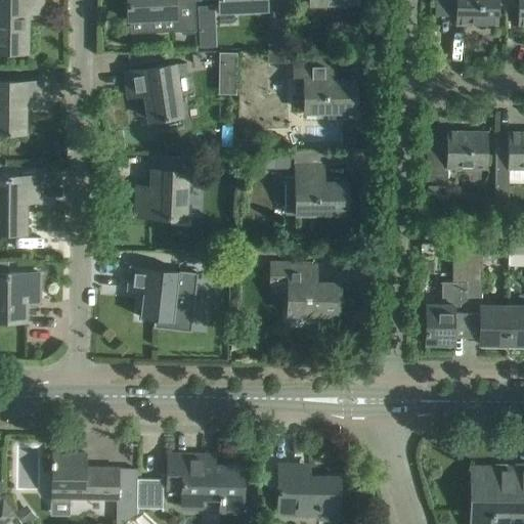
[(0,0),(0,50),(28,51),(28,49),(27,49),(28,11),(42,11),(42,0),(0,0)]
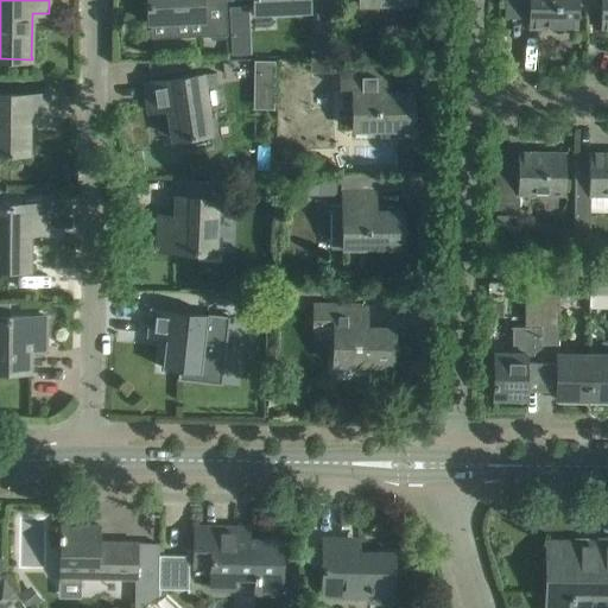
[(147,0),(149,23),(203,20),(204,36),(225,36),(228,35),(226,0),(225,0),(203,1),(202,0),(147,0)]
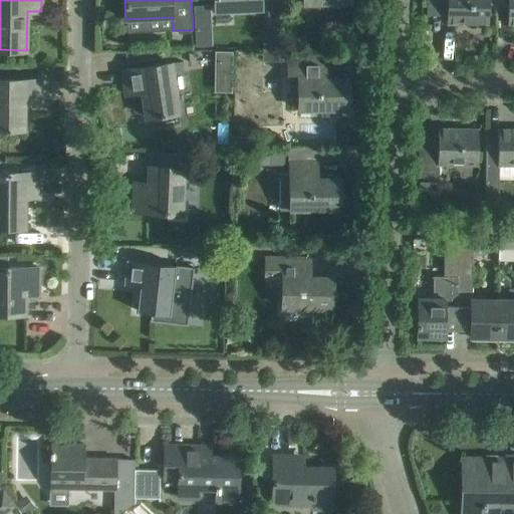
[(261,9),(261,0),(214,0),(216,11),(261,9)]
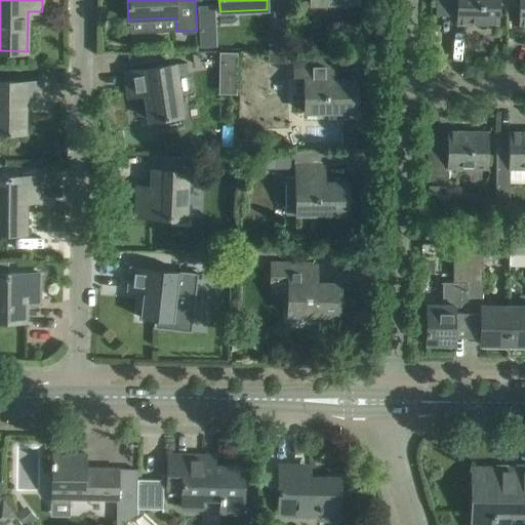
[(437,0),(437,4),(457,5),(457,23),(498,23),(498,4),(507,4),(507,0),(437,0)]
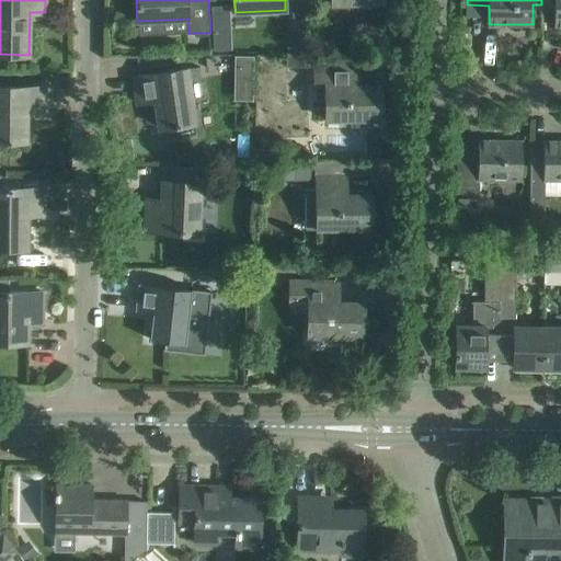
[(560,0),(541,0),(541,4),(541,7),(554,7),(554,24),(560,24),(560,0)]
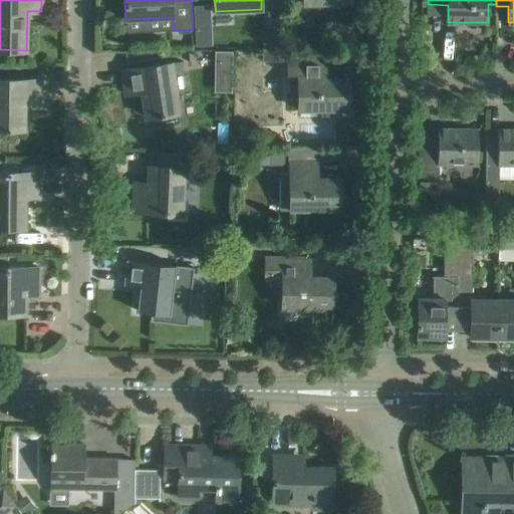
[(299,109),(348,109),(348,77),(346,77),(346,78),(325,78),(324,49),(287,49),(288,91),(299,91),(299,109)]
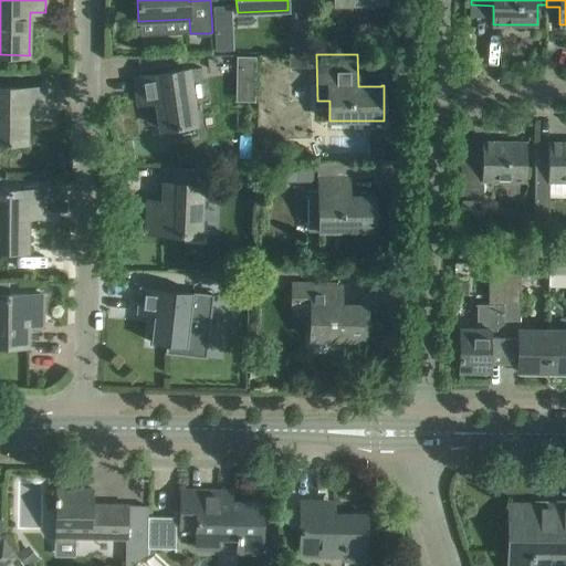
[(237,55),(237,81),(257,82),(257,55),(237,55)]
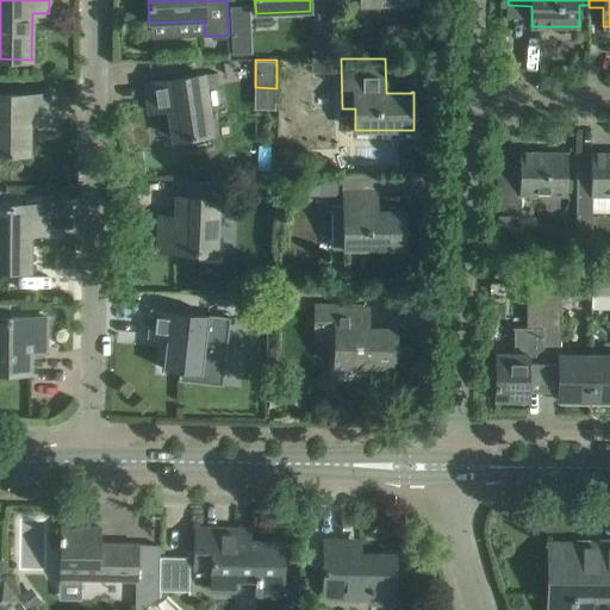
[(195,137),(195,135),(212,132),(204,74),(145,83),(150,112),(169,109),(174,137),(173,137),(173,138),(191,136),(191,137),(195,137)]
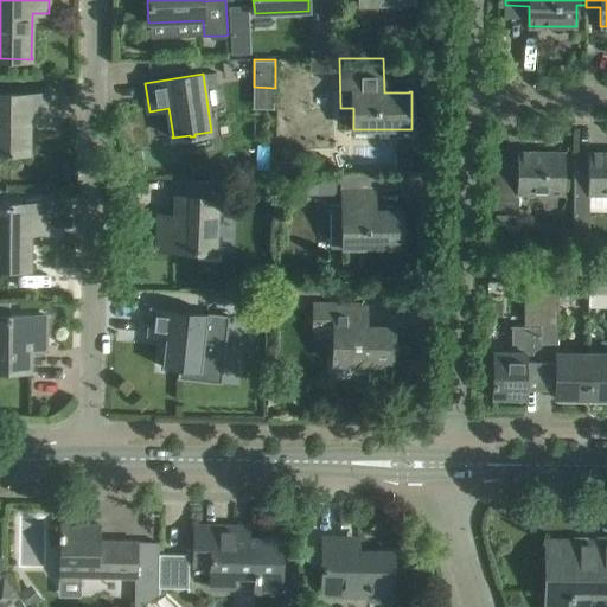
[(0,152),(6,152),(6,154),(12,154),(12,152),(29,152),(29,151),(27,151),(29,122),(48,123),(48,94),(0,94),(0,152)]
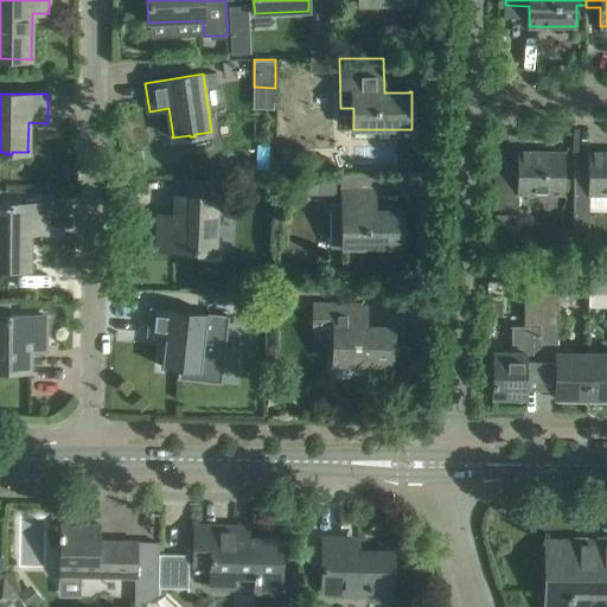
[(564,193),(564,176),(564,152),(517,152),(517,160),(496,160),(494,241),(517,242),(518,193),(564,193)]
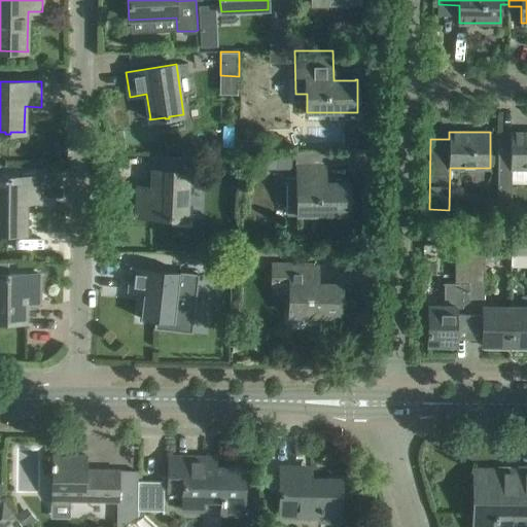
[(511,151),(498,151),(497,216),(511,216),(512,169),(526,168),(526,132),(511,133),(511,151)]
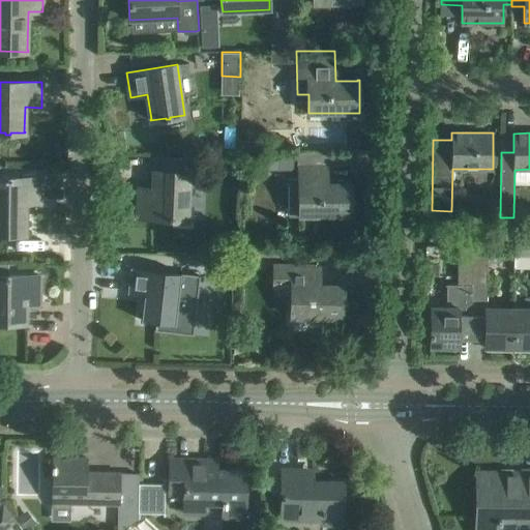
[(291,148),(291,142),(286,137),(273,138),(274,149),(291,148)]
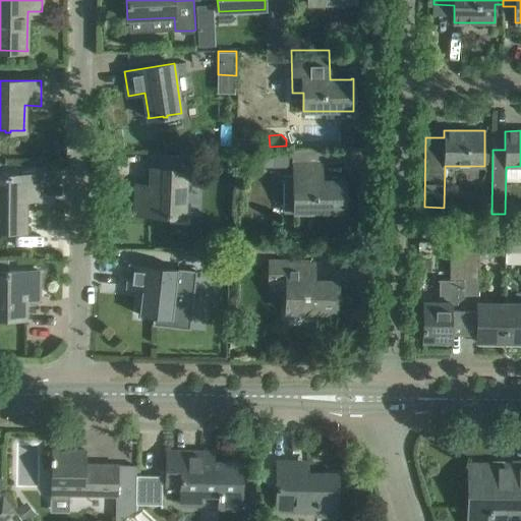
[(255,168),(255,154),(242,154),(242,168),(255,168)]
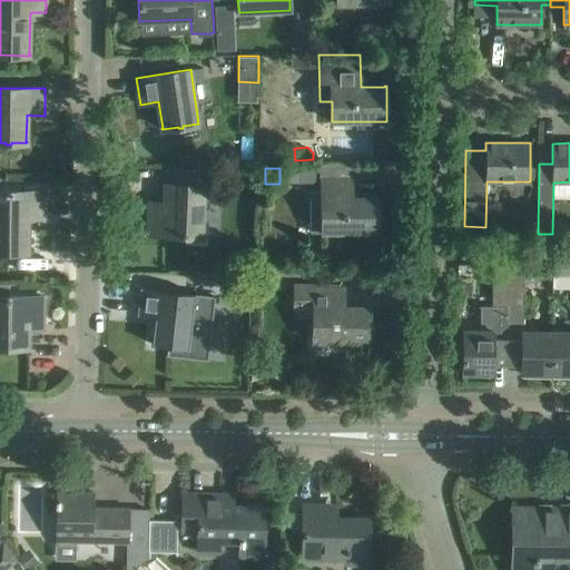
[(322,193),(311,193),(311,233),(322,233),(377,232),(377,197),(375,197),(375,198),(351,198),(351,176),(322,176),(322,193)]
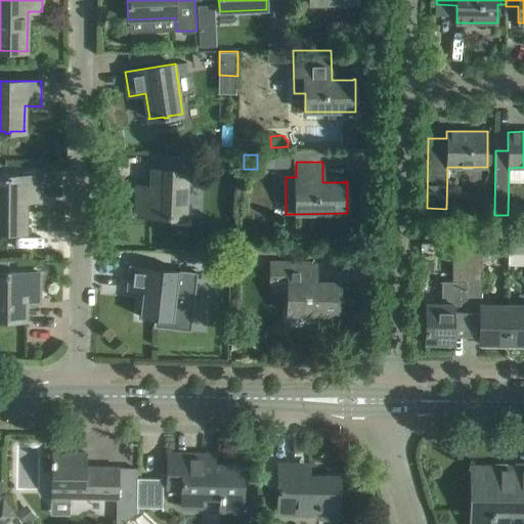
[(0,231),(26,231),(26,230),(26,201),(40,201),(41,176),(35,176),(35,173),(23,173),(23,175),(0,175),(0,165),(1,165),(1,163),(0,163),(0,231)]
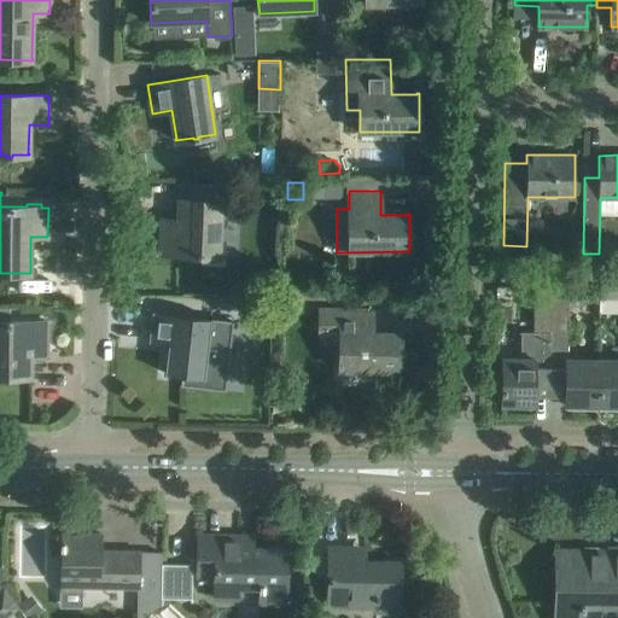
[(222,202),(202,200),(178,199),(178,200),(180,200),(179,220),(162,220),(161,252),(159,252),(159,254),(220,257),(222,202)]
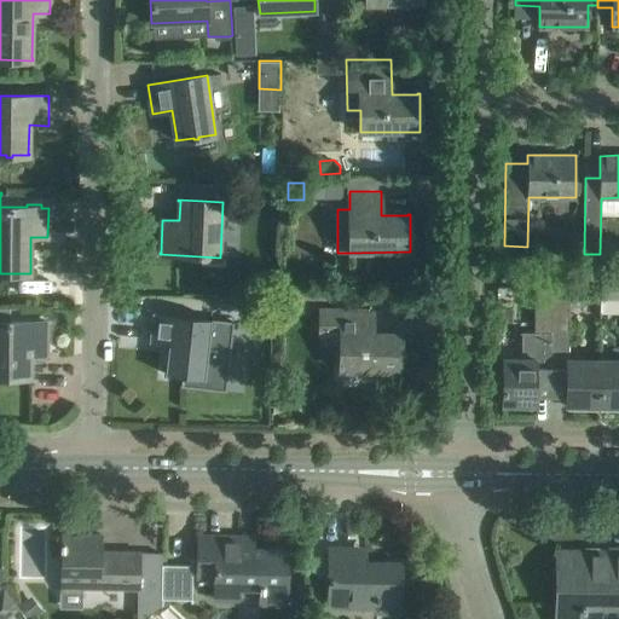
[(618,299),(618,289),(600,289),(600,299),(618,299)]
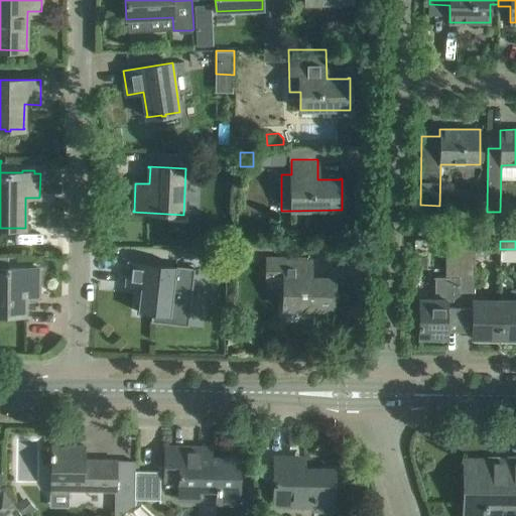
[(215,251),(214,261),(229,261),(229,251),(215,251)]
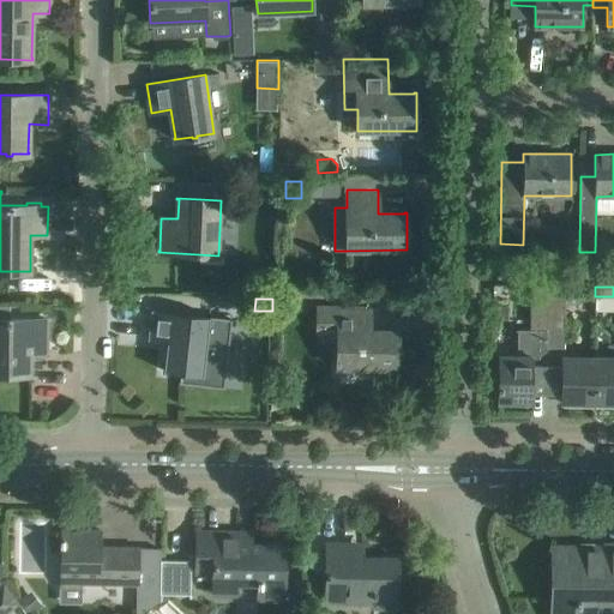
[(545,393),(545,389),(547,300),(530,300),(530,330),(516,330),(516,331),(517,331),(517,355),(499,355),(498,385),(497,385),(497,390),(498,390),(498,402),(530,402),(530,392),(545,393)]
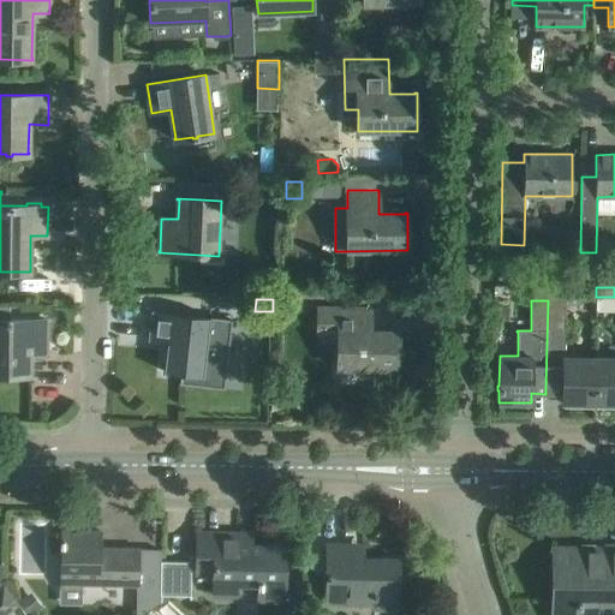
[(595,404),(595,357),(563,357),(565,300),(548,300),(545,389),(545,394),(562,394),(562,404),(595,404)]
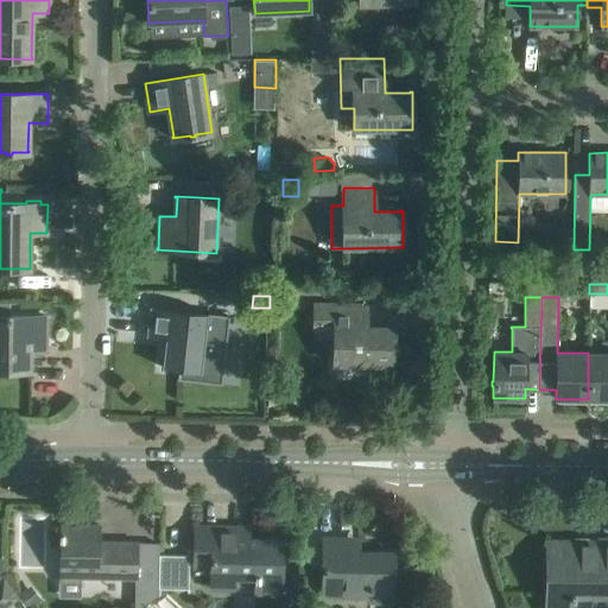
[(0,302),(0,369),(31,371),(31,369),(30,369),(30,350),(46,350),(46,317),(48,317),(48,316),(10,316),(10,302),(0,302)]
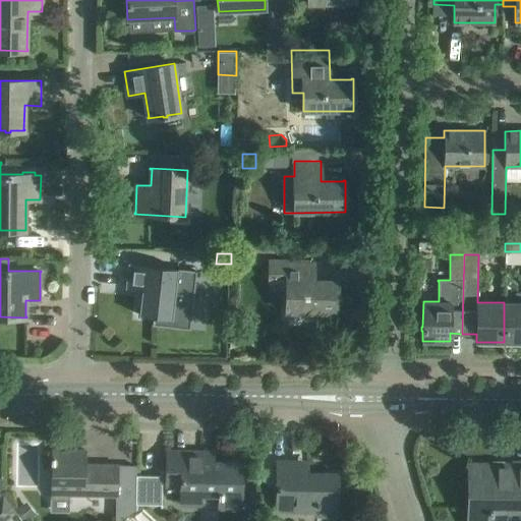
[(336,312),(337,280),(336,280),(336,281),(313,281),(313,261),(270,261),(270,276),(287,276),(286,311),(336,312)]
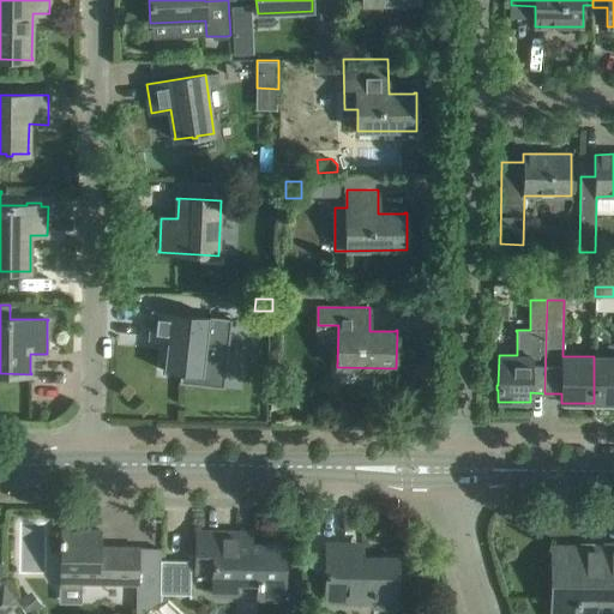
[(224,389),(232,319),(151,309),(148,339),(167,342),(163,371),(180,373),(179,383),(224,389)]
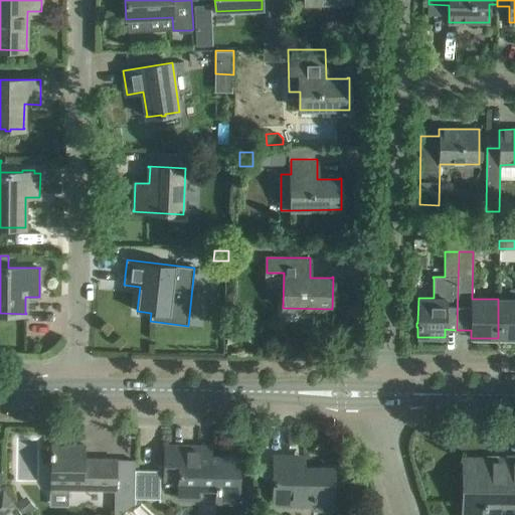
[(514,299),(498,299),(498,338),(514,338),(514,299)]
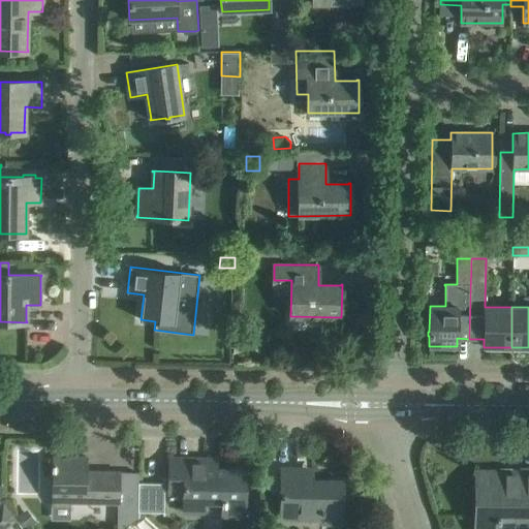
[(125,528),(137,520),(137,519),(137,503),(138,483),(119,483),(119,472),(96,471),(96,475),(86,475),(87,457),(53,457),(53,464),(52,464),(52,469),(53,469),(52,504),(118,505),(117,528),(125,528)]
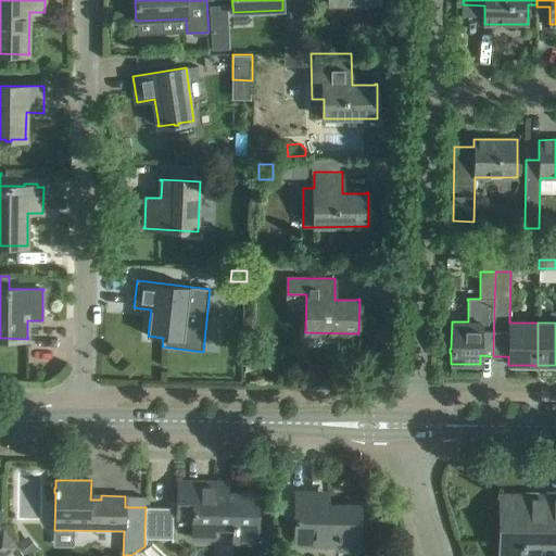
[(178,521),(178,526),(193,527),(193,539),(214,539),(214,531),(232,531),(256,531),(257,494),(229,493),(215,493),(216,482),(178,482),(178,503),(178,510),(178,521)]
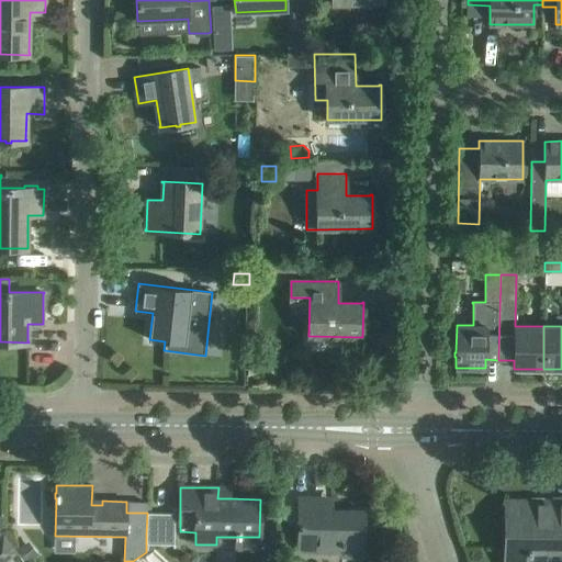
[(343,546),(343,558),(363,558),(363,510),(322,510),(322,498),(300,497),(299,552),(319,552),(319,544),(343,546)]
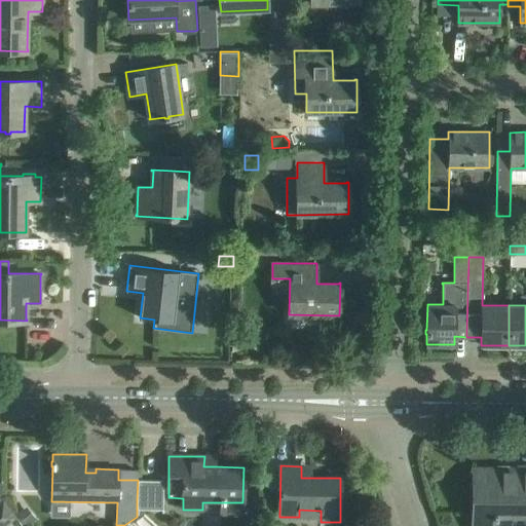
[(525,465),(518,465),(518,474),(499,473),(499,468),(475,468),(475,467),(474,467),(473,518),(497,518),(497,516),(525,516),(525,465)]
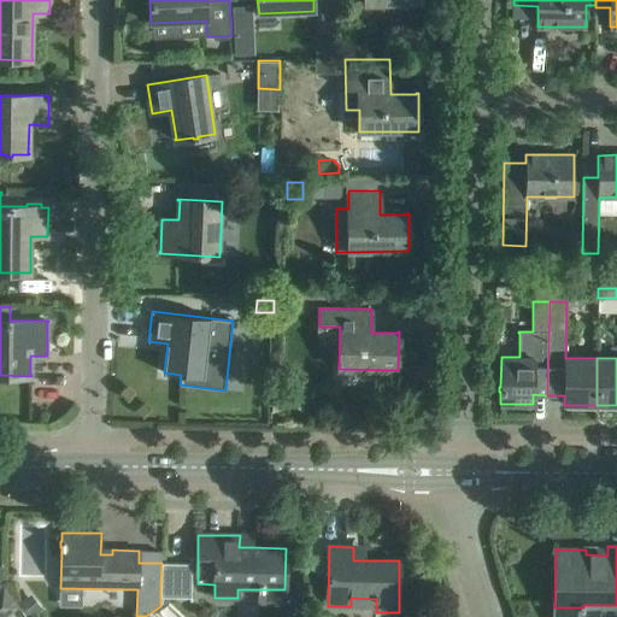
[(191,565),(163,564),(162,595),(191,597),(191,565)]
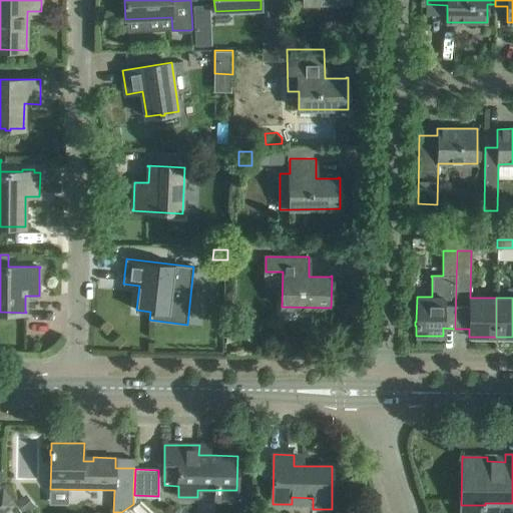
[(15,512),(10,505),(11,504),(2,492),(0,493),(0,512),(15,512)]
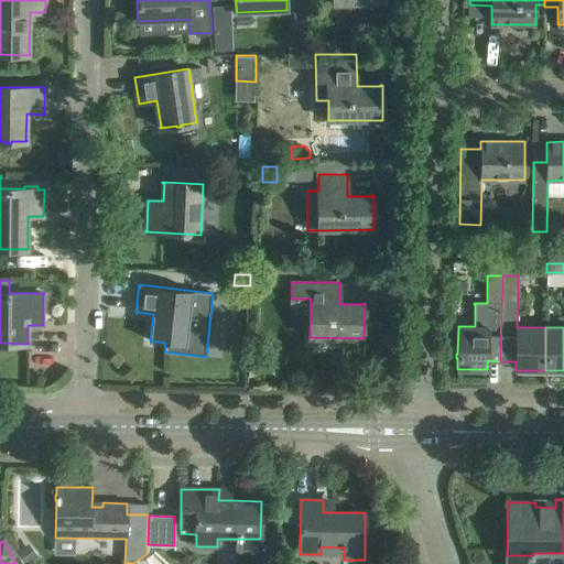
[(28,563),(38,556),(26,543),(15,551),(25,563),(28,563)]
